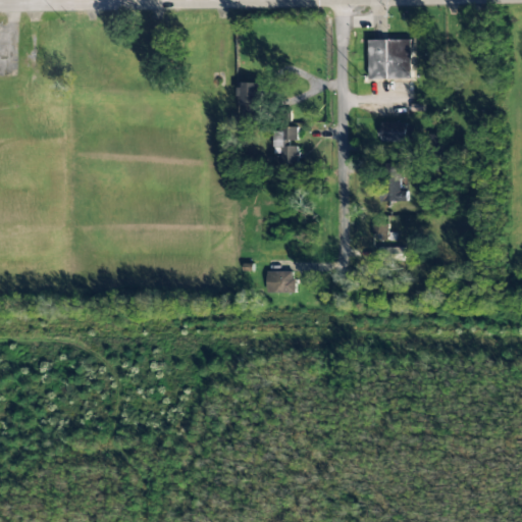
[(369,40),(370,80),(412,79),(412,40),(369,40)]
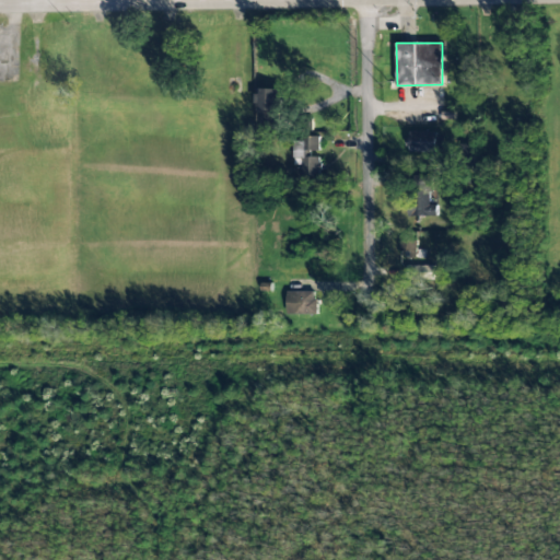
[(282,129),(282,89),(257,89),(257,129),(282,129)]
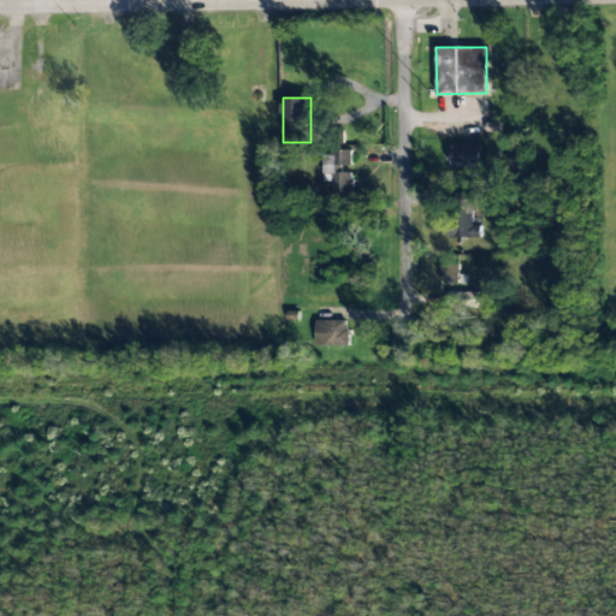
[(486,166),(486,146),(450,146),(450,166),(486,166)]
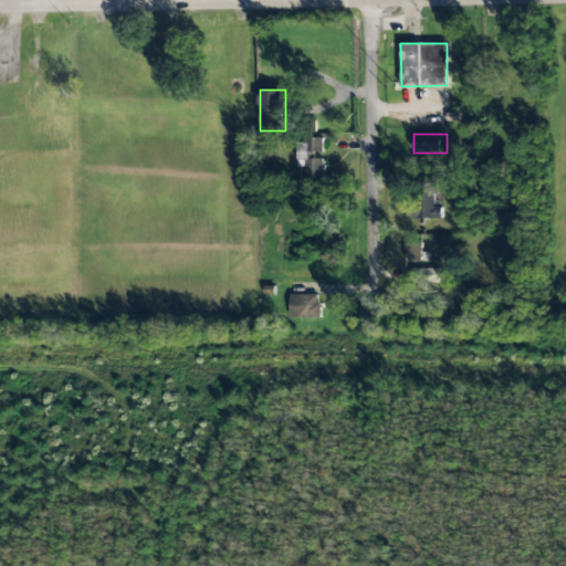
[(295,161),(304,161),(304,179),(323,179),(323,137),(295,137),(295,161)]
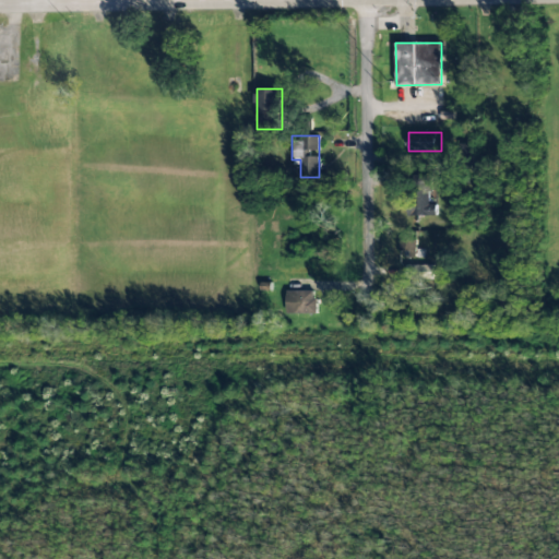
[(429,175),(408,175),(408,215),(436,215),(436,204),(429,204),(429,175)]
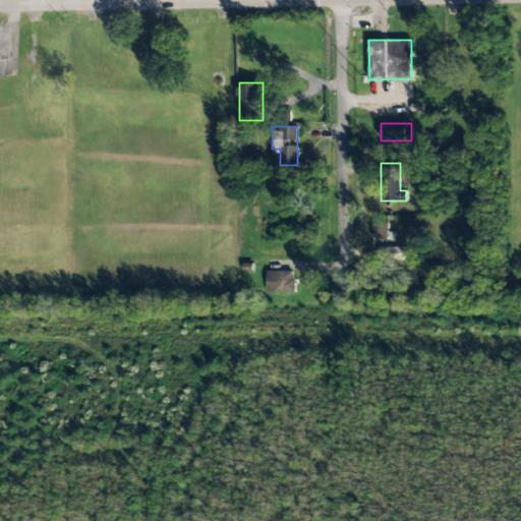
[(386,238),(386,224),(371,224),(371,238),(386,238)]
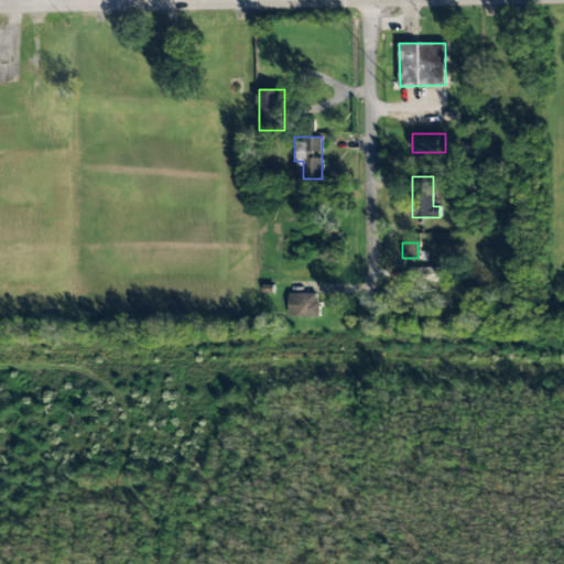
[(409,268),(409,282),(436,282),(436,268),(409,268)]
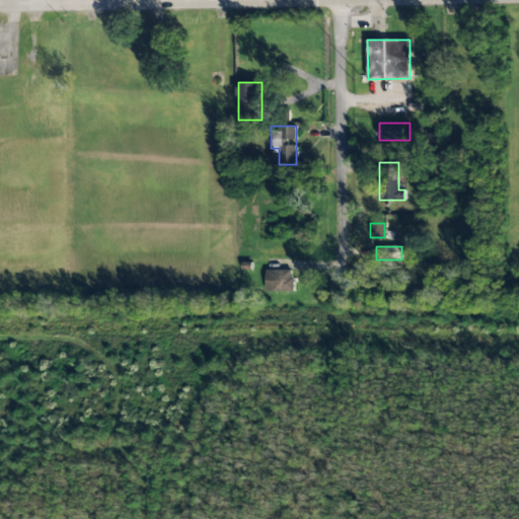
[(267,291),(293,291),(293,270),(267,270),(267,291)]
